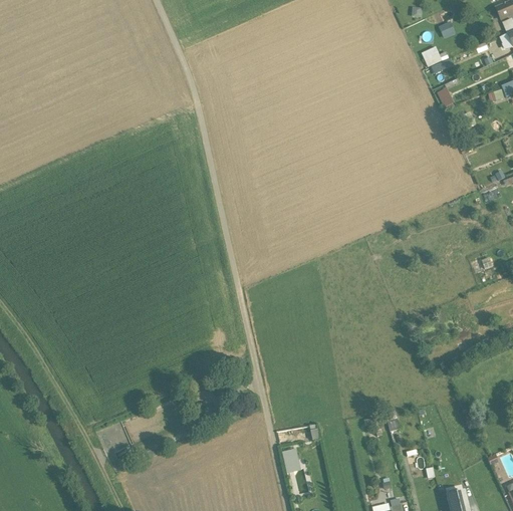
[(510,0),(495,7),(499,17),(512,11),(512,0),(510,0)]
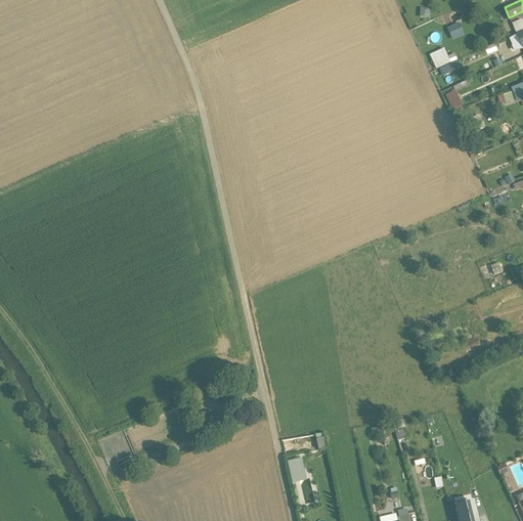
[(451,37),(463,32),(459,23),(447,27),(451,37)]
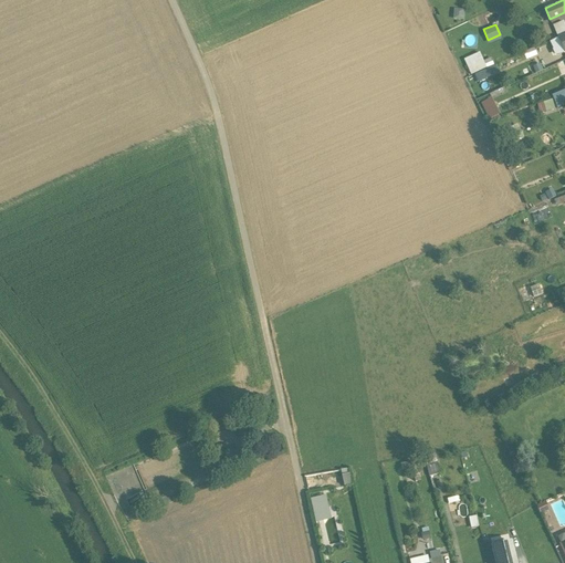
[(470,71),(484,64),(478,51),(463,56),(470,71)]
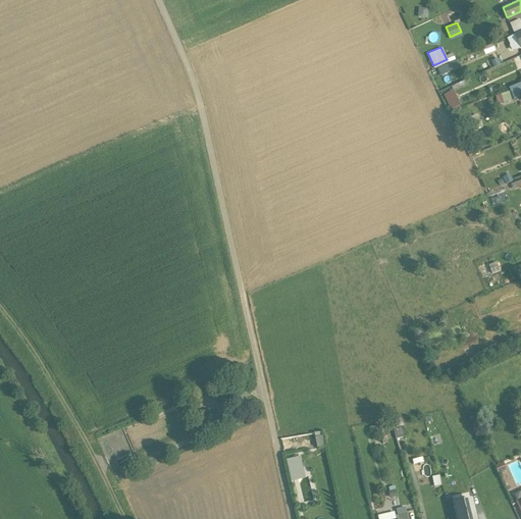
[(437,66),(440,73),(459,64),(456,58),(437,66)]
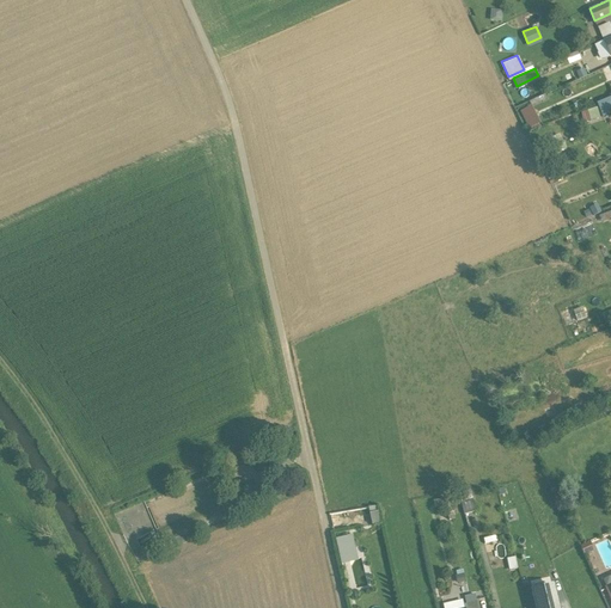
[(526,122),(536,117),(531,106),(520,111),(526,122)]
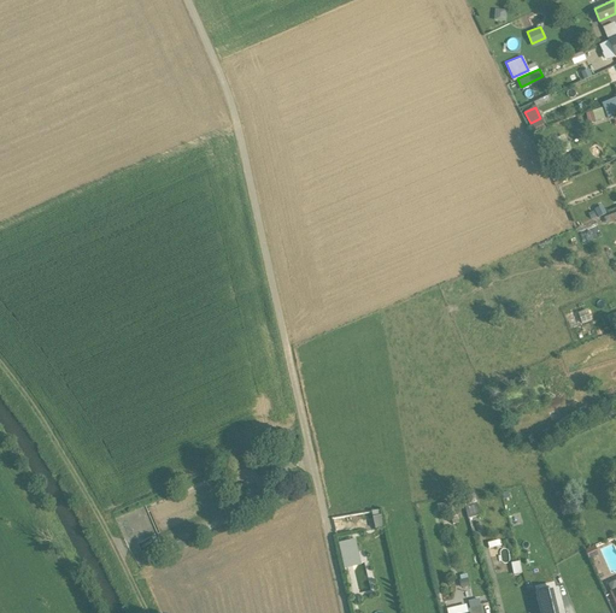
[(553,125),(557,134),(581,124),(578,115),(553,125)]
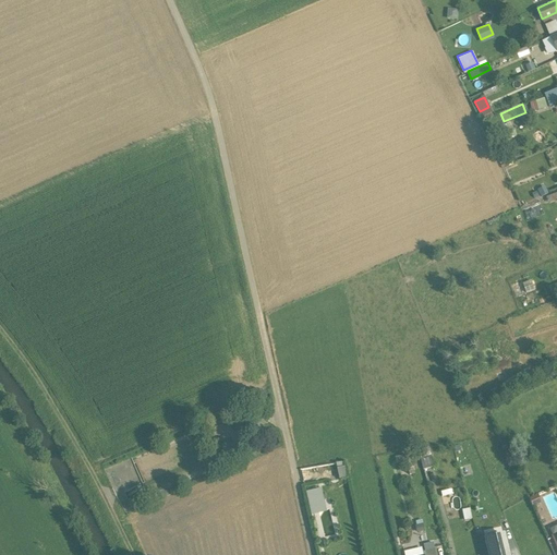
[(503,129),(506,137),(513,134),(511,127),(503,129)]
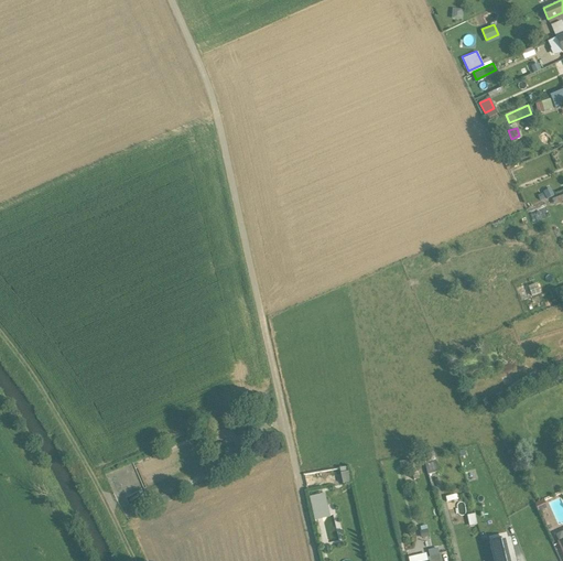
[(539,187),(543,200),(553,195),(549,183),(539,187)]
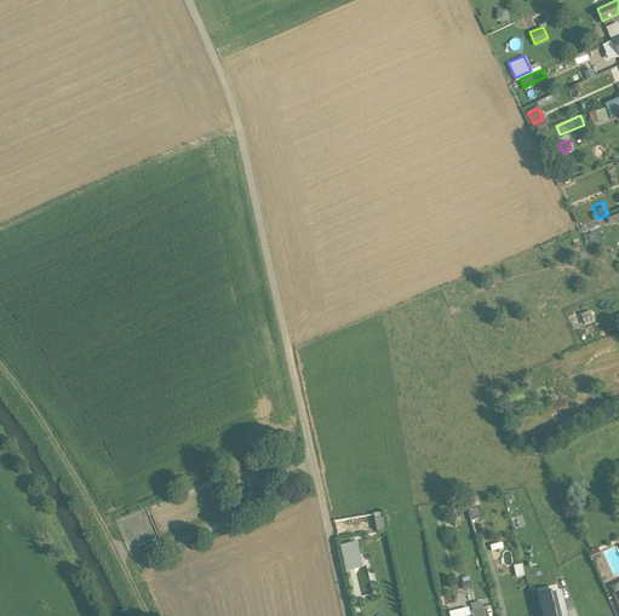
[(618,212),(607,217),(609,223),(618,218),(618,212)]
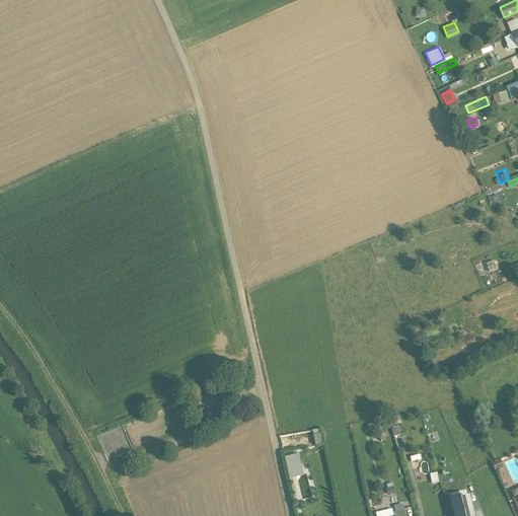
[(392,424),(395,432),(402,429),(399,421),(392,424)]
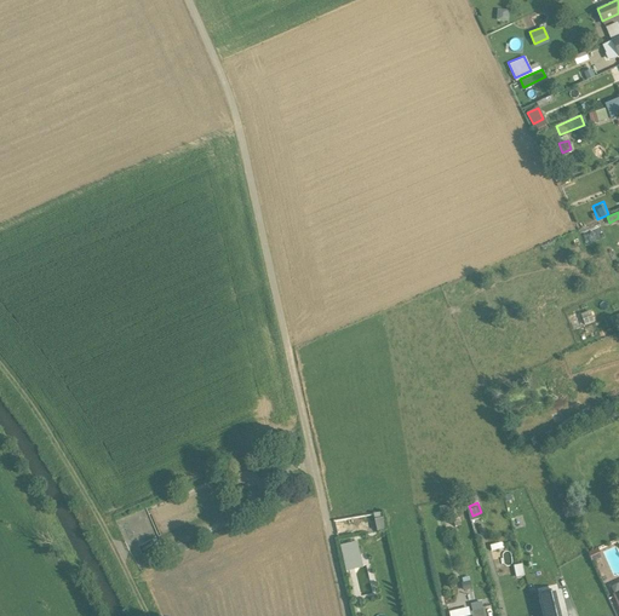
[(382,517),(374,518),(377,528),(384,527),(382,517)]
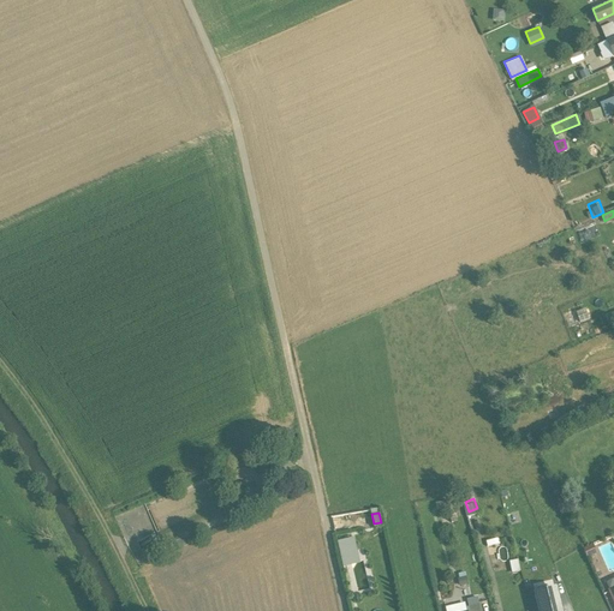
[(190,535),(179,540),(183,547),(192,543),(190,535)]
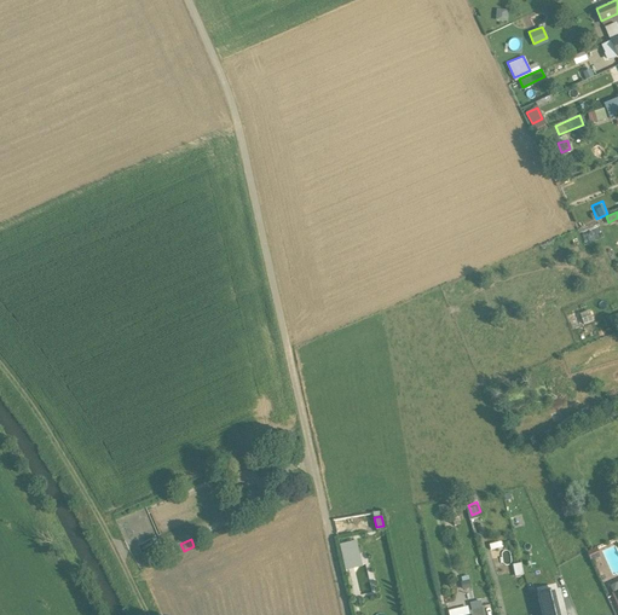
[(354,540),(339,544),(345,569),(361,564),(354,540)]
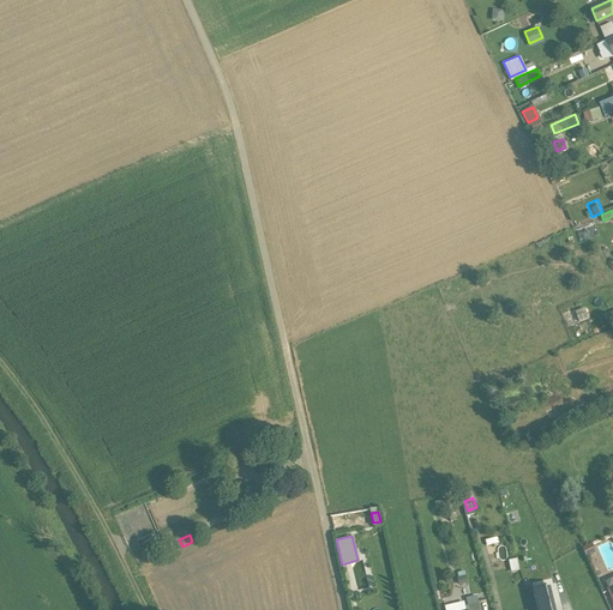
[(558,609),(553,585),(534,590),(538,609),(558,609)]
